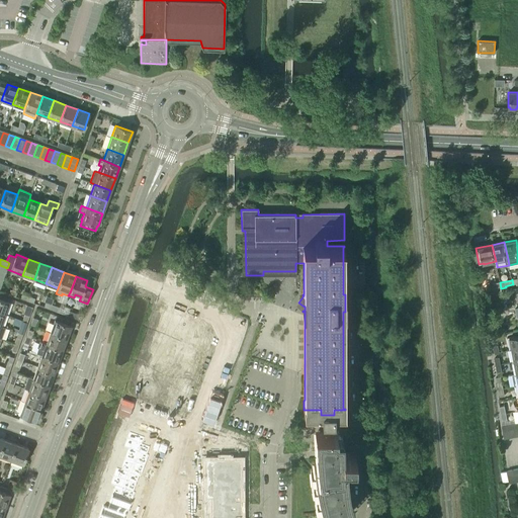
[(500,282),(493,283),(495,293),(502,291),(501,288),(500,282)]
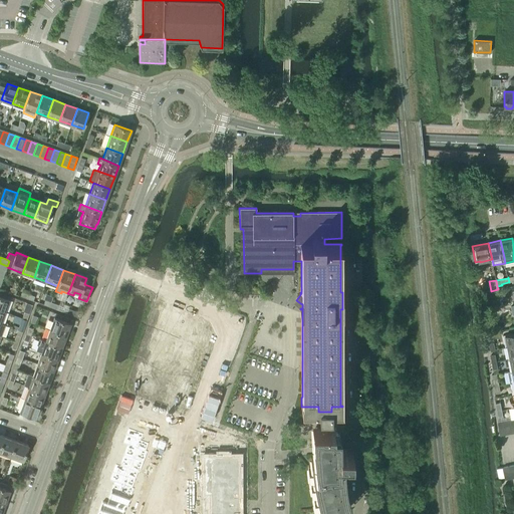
[(0,310),(3,312),(8,300),(9,297),(0,293),(0,310)]
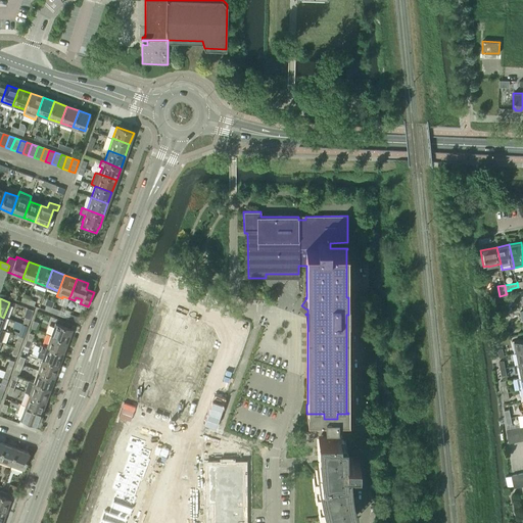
[(169,322),(142,393),(186,409),(211,338),(169,322)]
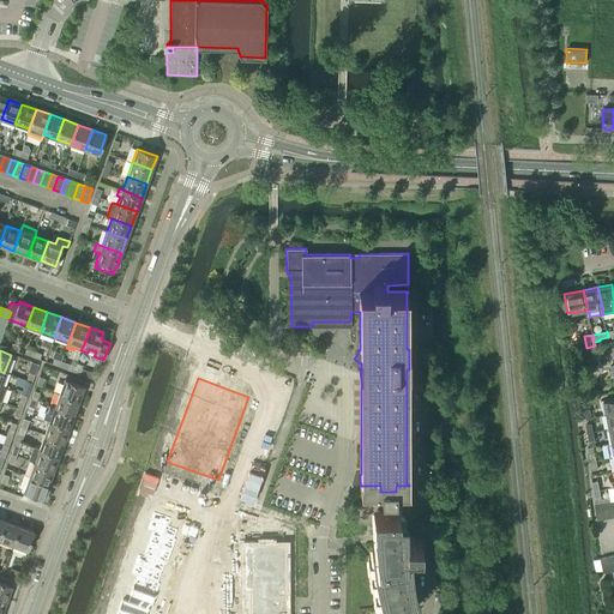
[(59,393),(79,401),(84,387),(64,380),(59,393)]
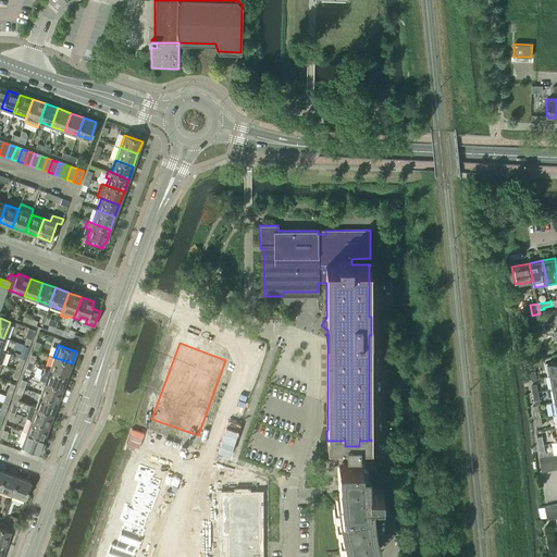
[(66,376),(72,363),(53,357),(49,370),(66,376)]
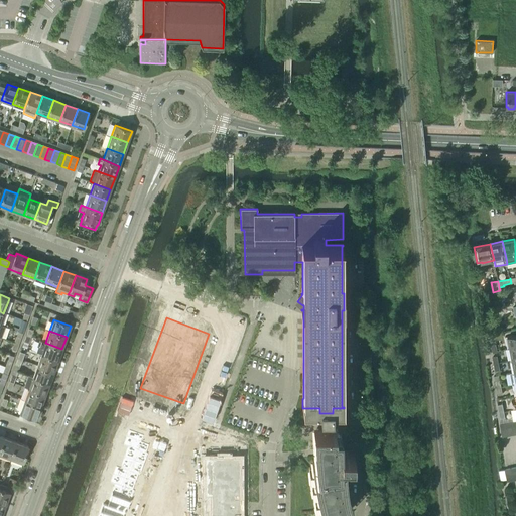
[(61,349),(45,343),(40,341),(36,352),(41,354),(57,360),(61,349)]
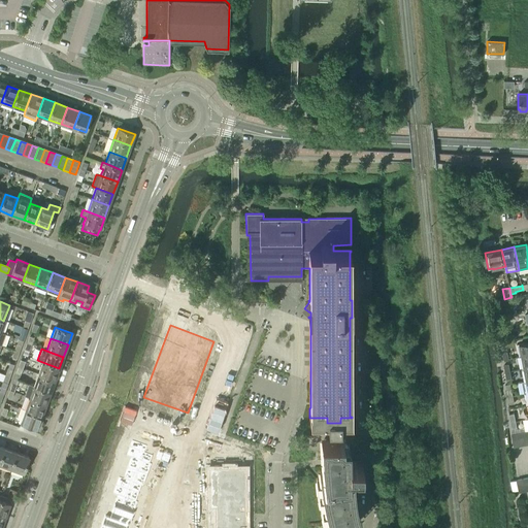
[(55,381),(59,368),(42,362),(37,374),(55,381)]
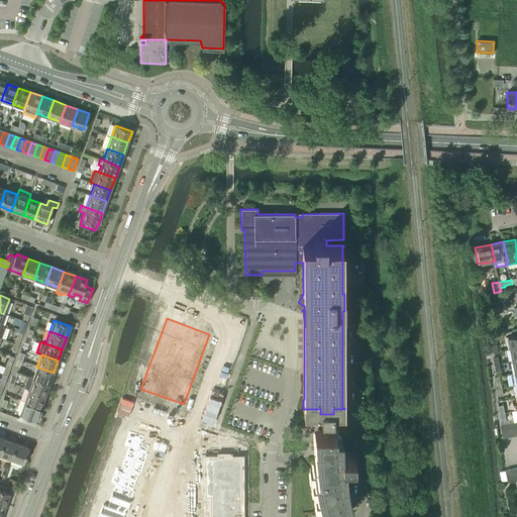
[(49,385),(54,373),(36,367),(32,378),(49,385)]
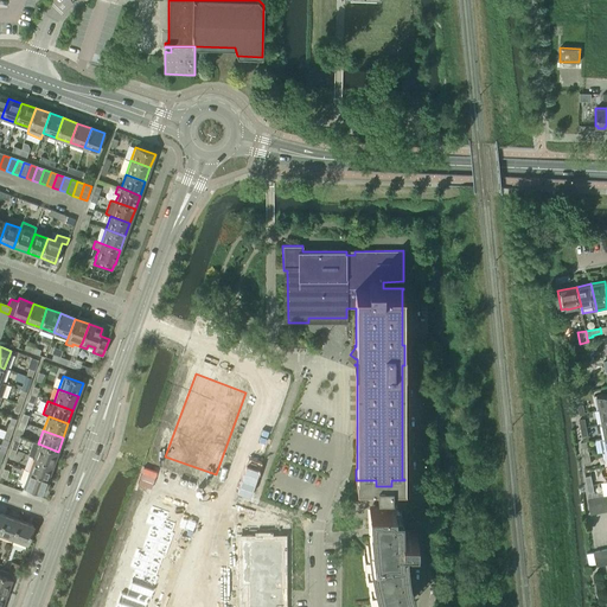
[(58,452),(38,443),(32,442),(27,455),(33,458),(52,465),(58,452)]
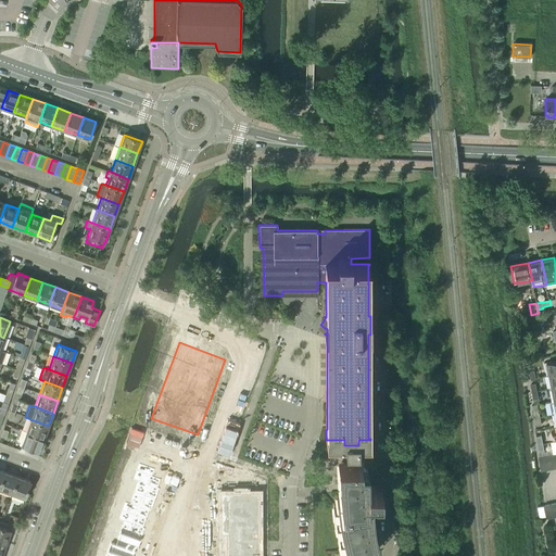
[(43,439),(48,426),(30,419),(26,432),(43,439)]
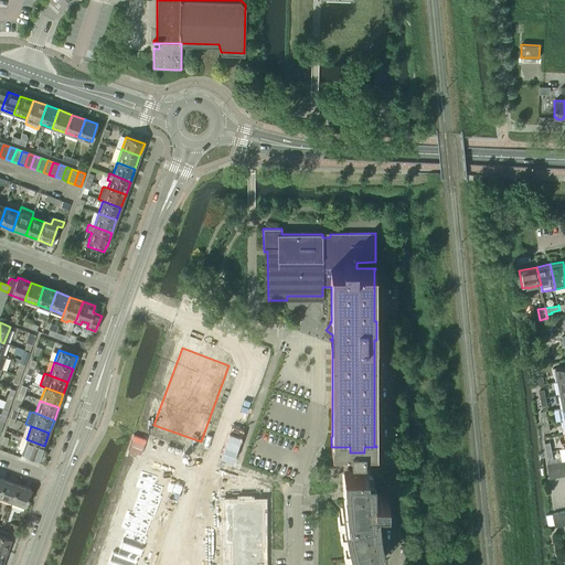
[(40,459),(44,446),(27,439),(22,452),(40,459)]
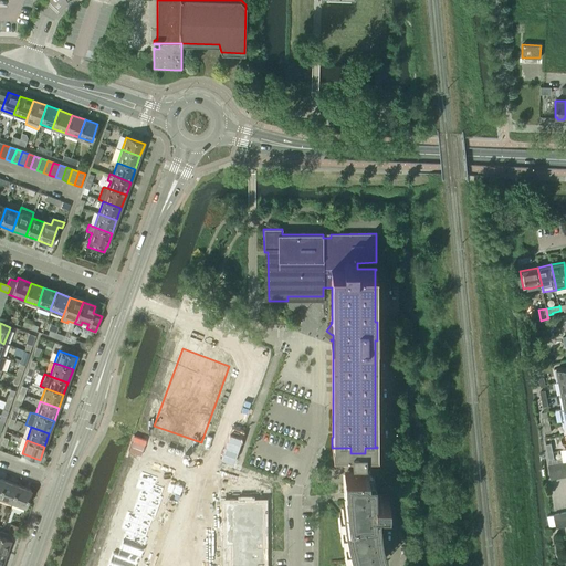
[(558,479),(565,478),(562,463),(555,464),(558,479)]
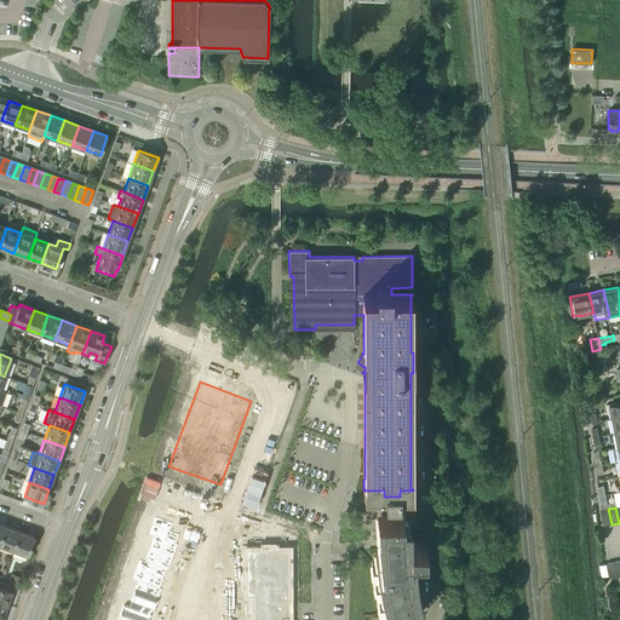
[(604,526),(612,524),(608,509),(602,510),(604,526)]
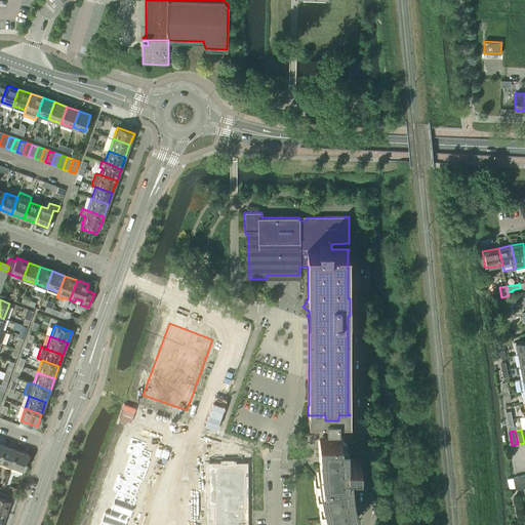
[(325,513),(328,524),(350,524),(355,524),(354,521),(355,520),(354,517),(358,516),(355,505),(354,497),(353,491),(351,477),(351,470),(359,469),(359,458),(351,458),(351,449),(347,449),(347,438),(347,436),(319,436),(319,438),(319,452),(320,461),(320,467),(317,467),(319,482),(322,497),(325,513)]
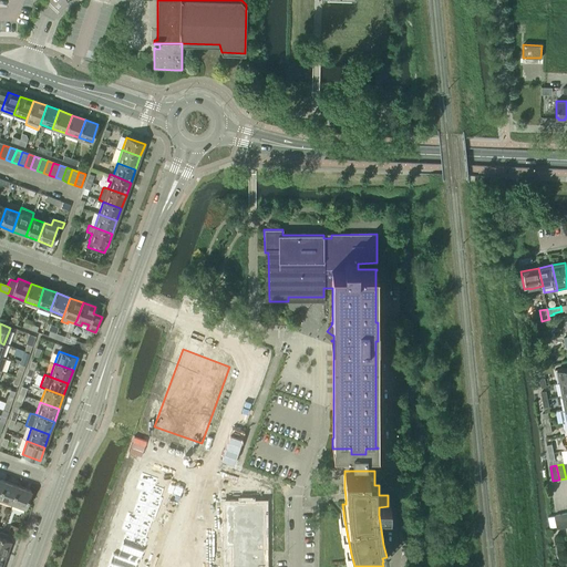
[(142,472),(135,490),(140,492),(136,503),(158,511),(163,497),(162,497),(164,488),(156,485),(158,478),(142,472)]
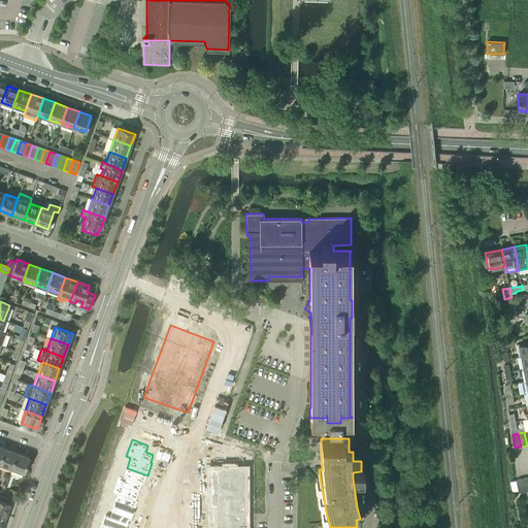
[(4,449),(0,460),(0,464),(10,469),(17,454),(4,449)]
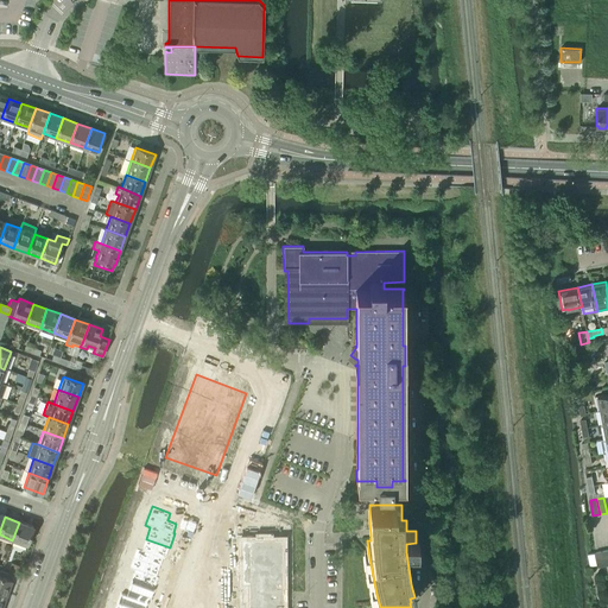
[(19,523),(12,540),(26,545),(33,527),(19,523)]
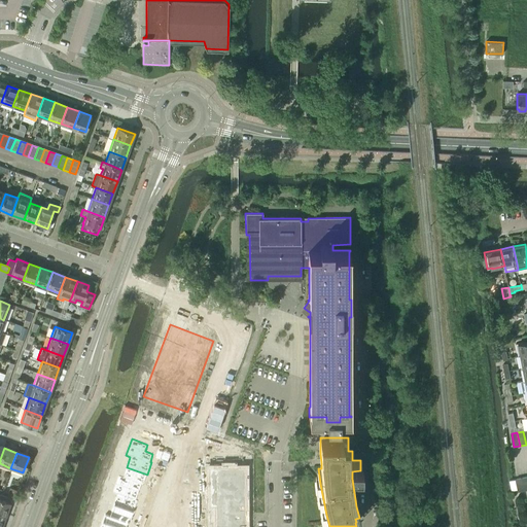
[(118,476),(115,485),(139,493),(141,486),(143,486),(147,475),(127,467),(123,478),(118,476)]
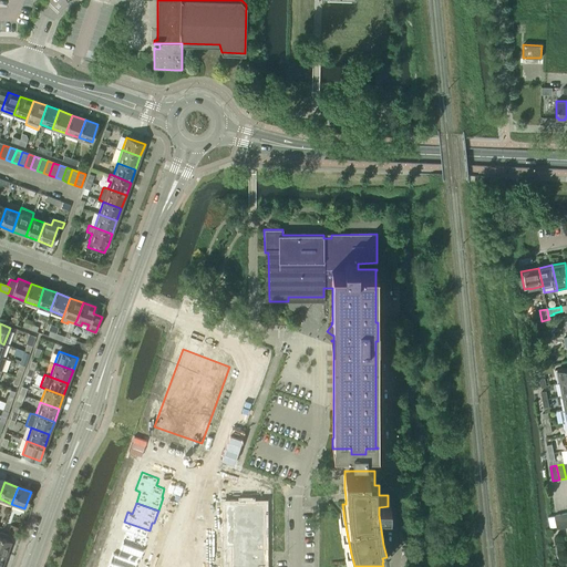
[(264,504),(226,504),(226,545),(233,545),(232,566),(263,566),(264,552),(264,549),(264,504)]
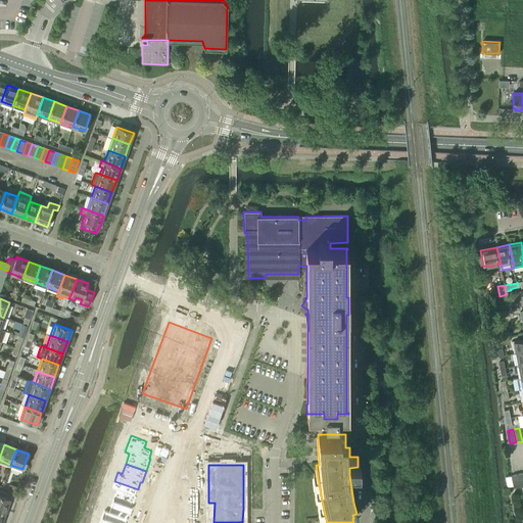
[(518,474),(512,475),(512,476),(514,485),(515,488),(520,487),(518,474)]
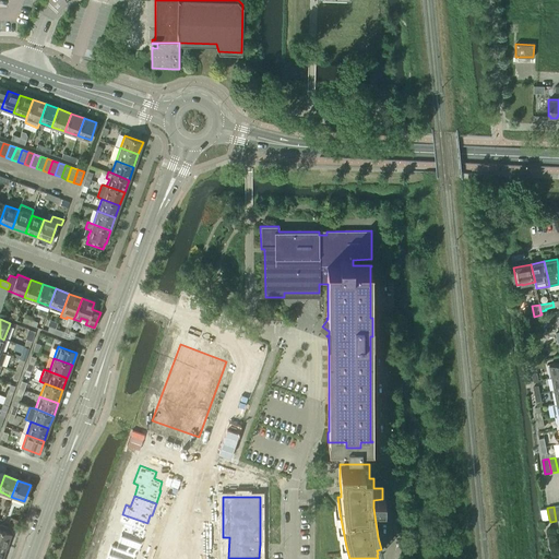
[(122,514),(119,523),(123,525),(120,535),(142,544),(146,532),(144,531),(147,523),(122,514)]
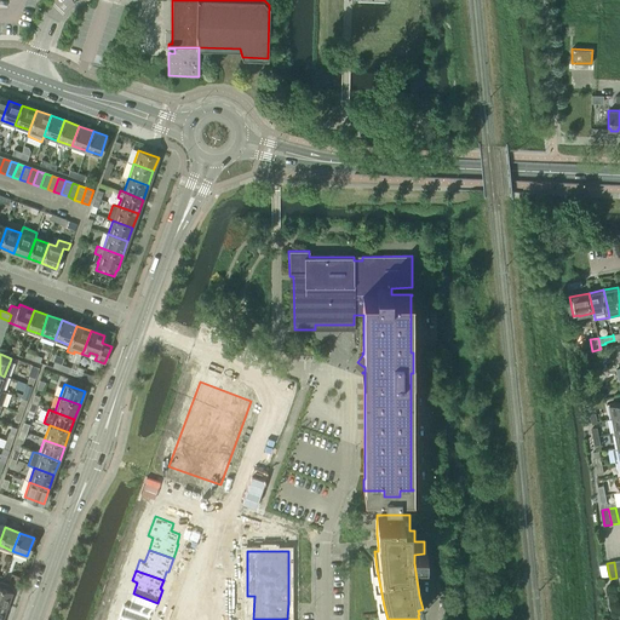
[(0,603),(6,606),(11,591),(9,591),(11,586),(0,581),(0,603)]
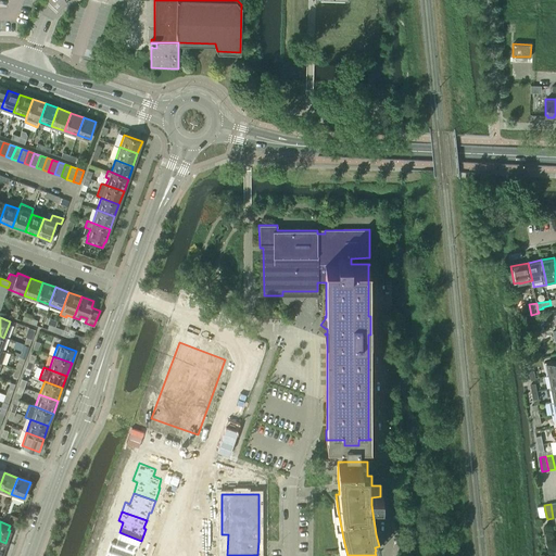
[(111,541),(106,551),(121,555),(133,555),(135,553),(137,553),(141,541),(119,532),(115,543),(111,541)]
